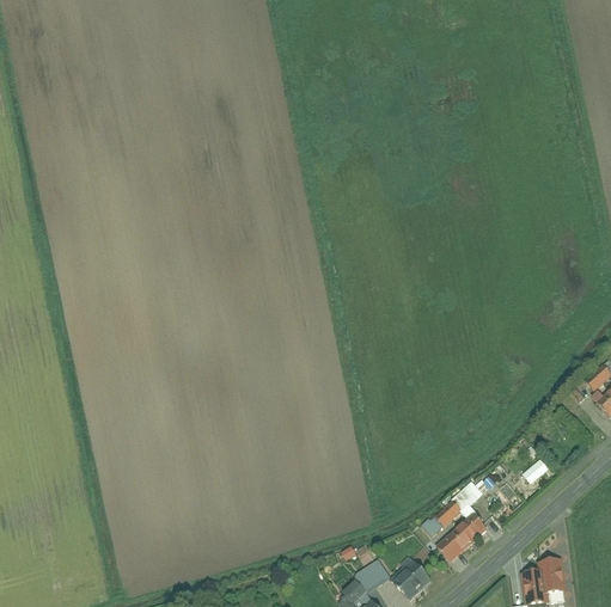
[(604,365),(585,381),(593,391),(610,375),(610,373),(604,365)]
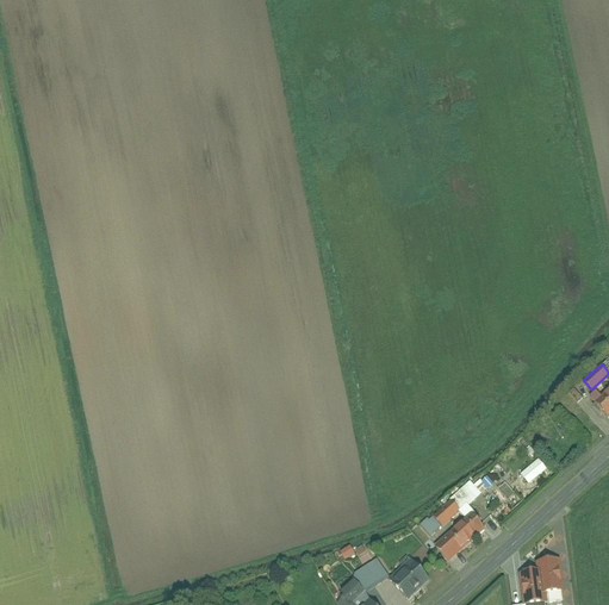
[(608,386),(595,400),(608,415),(608,386)]
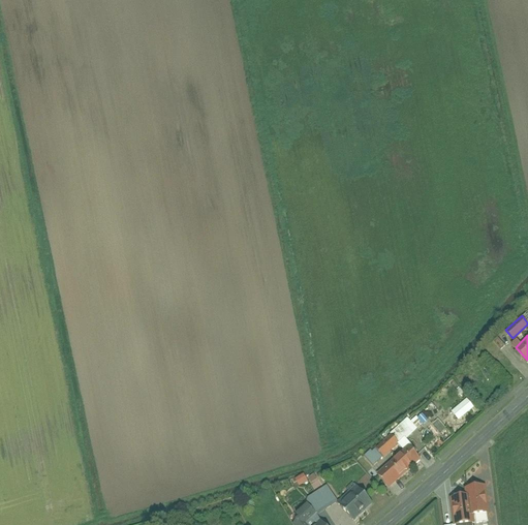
[(467,397),(452,409),(459,419),(474,405),(467,397)]
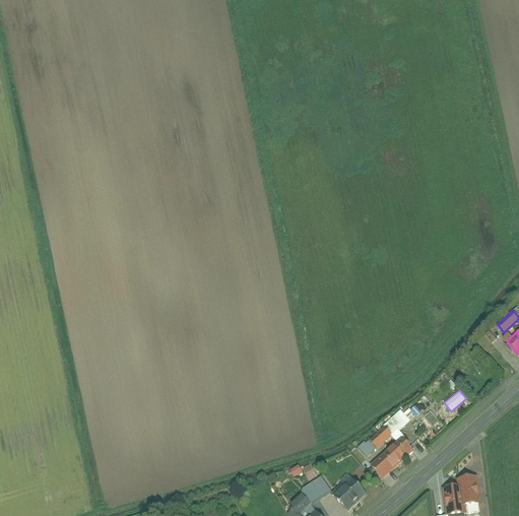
[(385,426),(370,439),(376,446),(391,433),(385,426)]
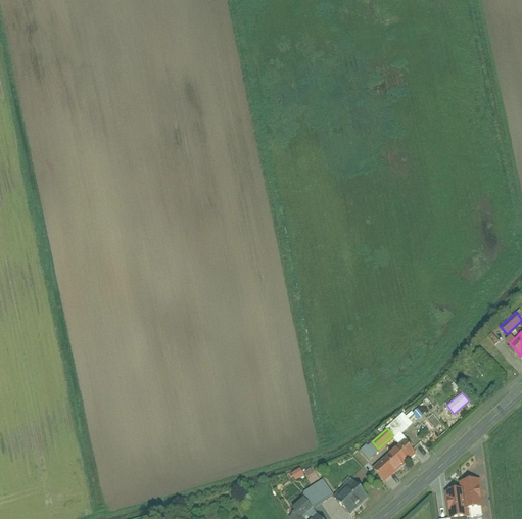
[(405,439),(373,467),(383,479),(416,452),(405,439)]
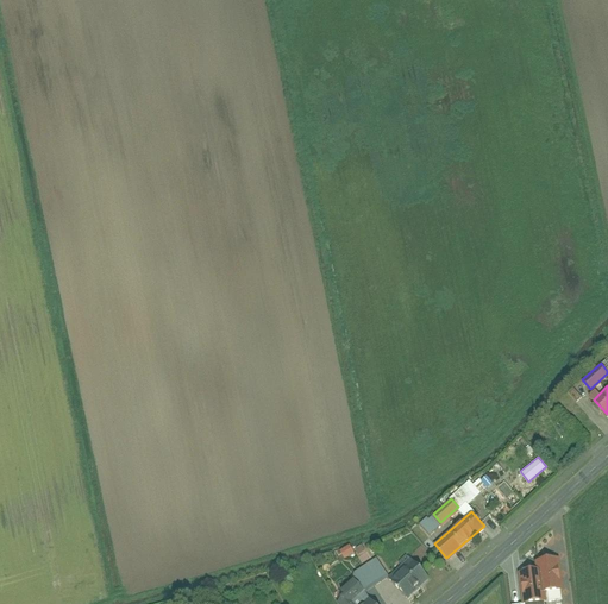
[(345,557),(356,551),(351,542),(340,548),(345,557)]
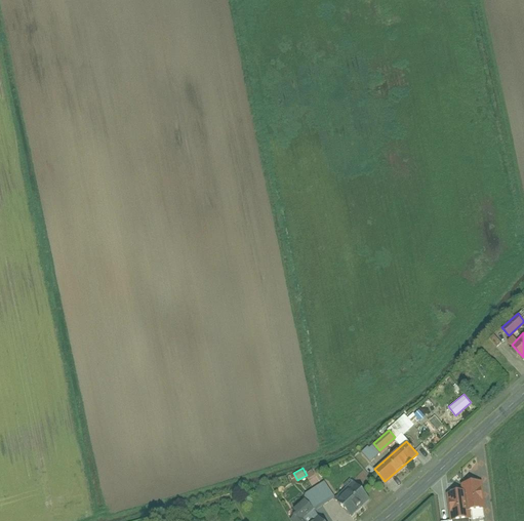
[(355,478),(334,495),(351,514),(371,496),(355,478)]
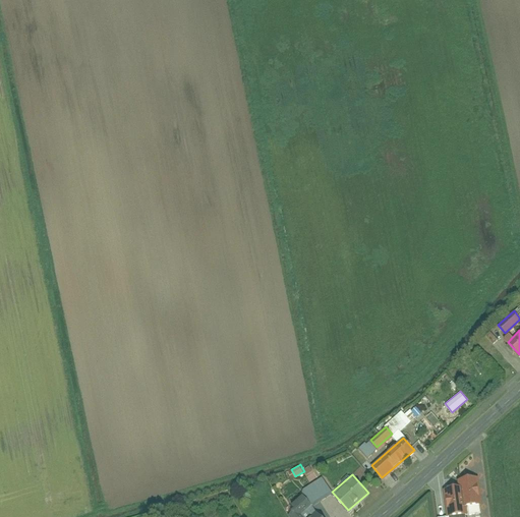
[(475,475),(458,477),(459,486),(445,487),(449,516),(464,514),(462,506),(479,504),(475,475)]
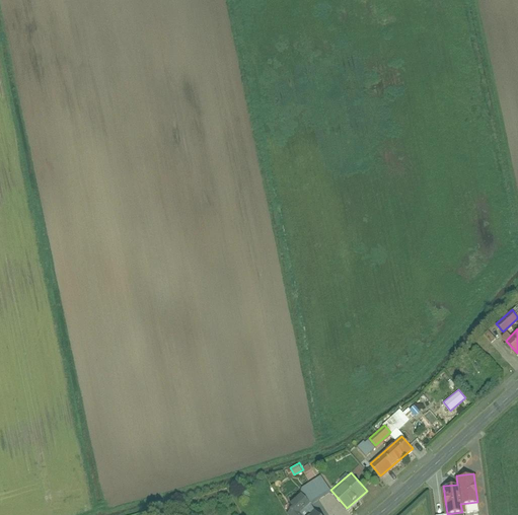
[(285,506),(292,514),(321,514),(303,492),(285,506)]
